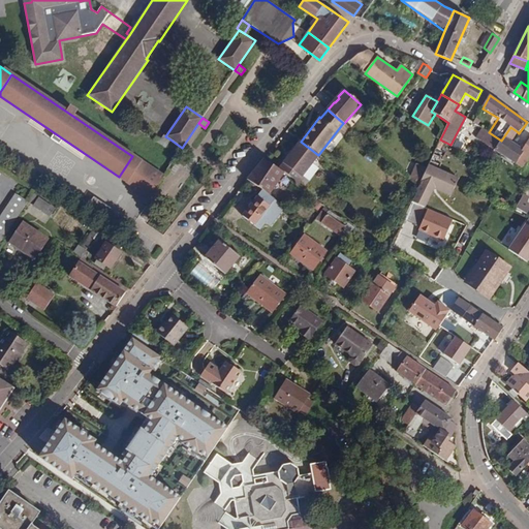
[(468,119),(455,146),(465,151),(472,135),(477,137),(483,126),(468,119)]
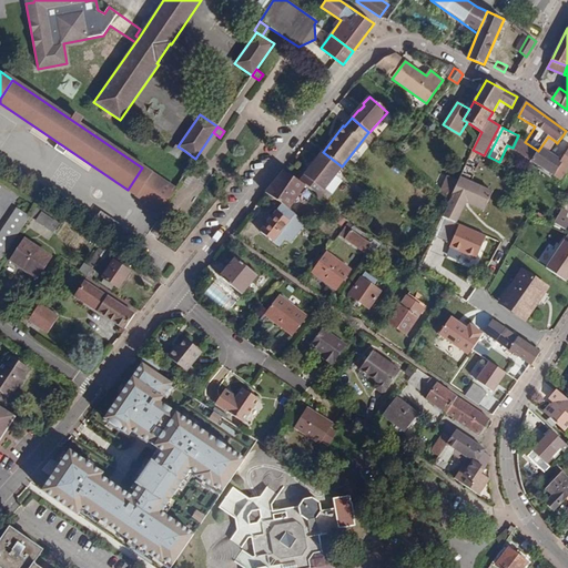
[(551,148),(555,141),(548,137),(538,151),(531,162),(554,176),(557,171),(567,178),(567,151),(565,156),(551,148)]
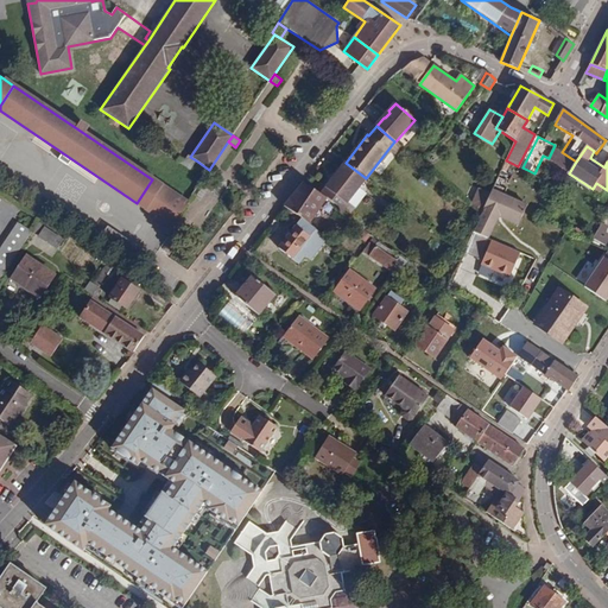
[(576,162),(562,152),(556,149),(546,162),(568,175),(569,173),(576,162)]
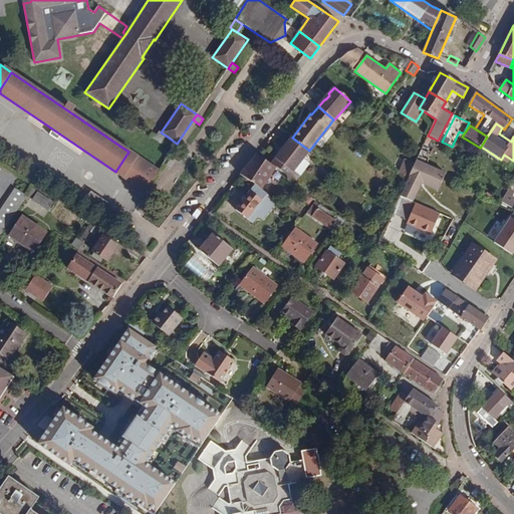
[(149,137),(161,144),(166,136),(161,133),(159,132),(156,136),(151,133),(149,137)]
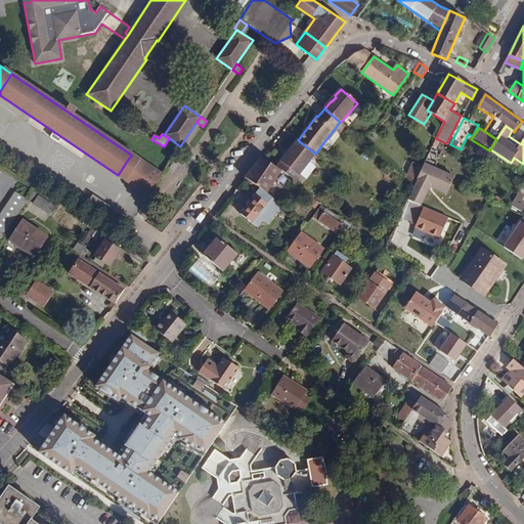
[(316,155),(315,154),(298,140),(288,154),(290,155),(286,161),(284,159),(277,168),(280,171),(292,178),(294,184),(316,155)]
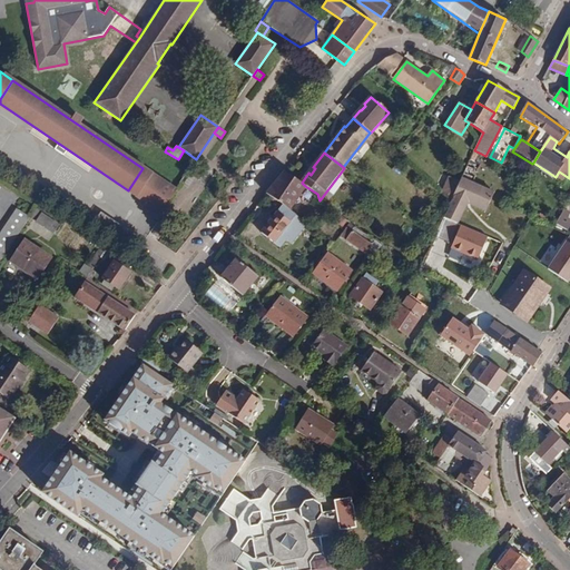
[(474,161),(470,159),(460,182),(451,202),(449,206),(454,209),(458,200),(485,213),(499,184),(478,174),(481,165),(474,161)]
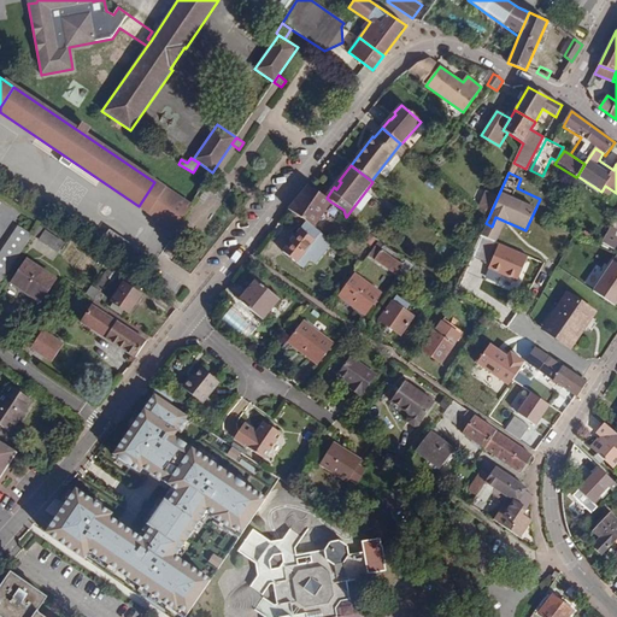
[(154,182),(139,206),(164,223),(180,199),(154,182)]
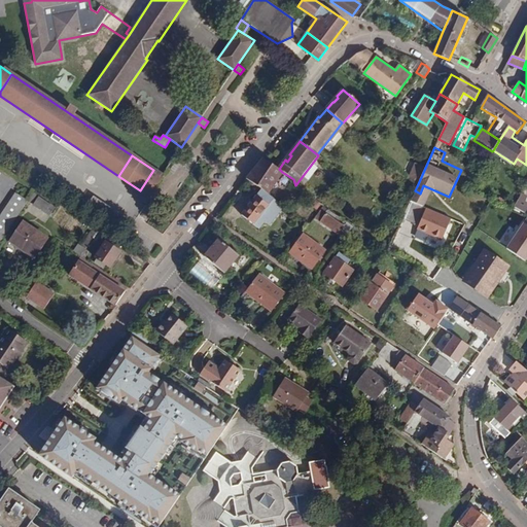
[(273,165),(265,159),(246,180),(261,190),(267,195),(279,176),(270,170),(273,165)]
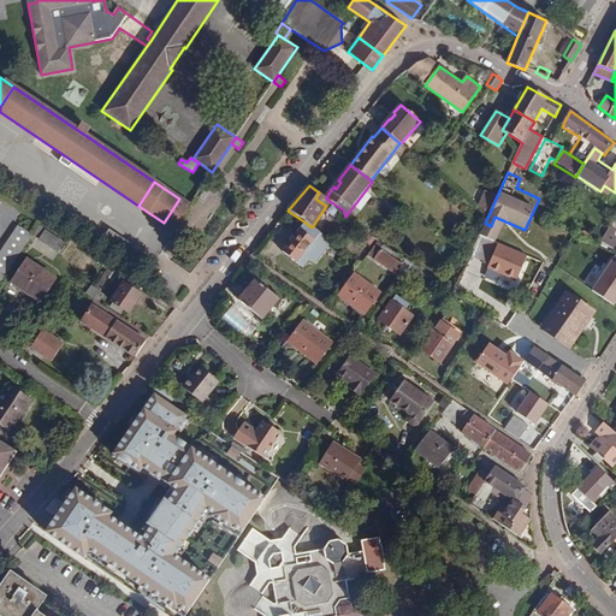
[(485,191),(477,209),(487,218),(497,196),(485,191)]
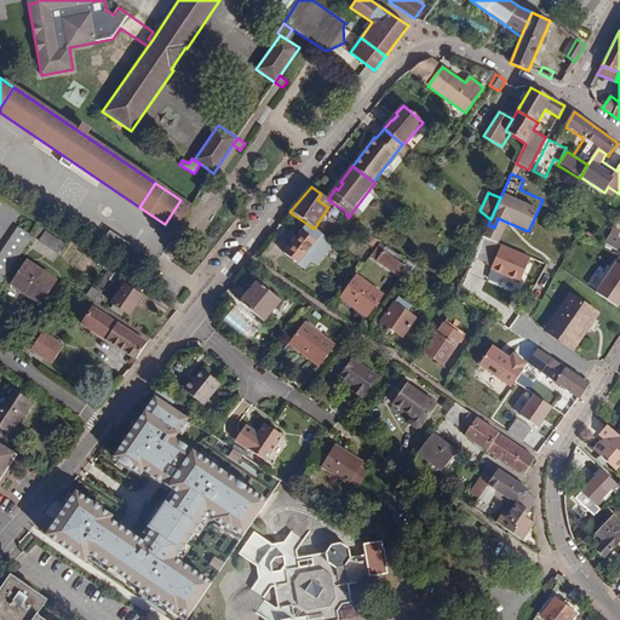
[(328,199),(321,194),(317,200),(328,207),(332,202),(328,199)]
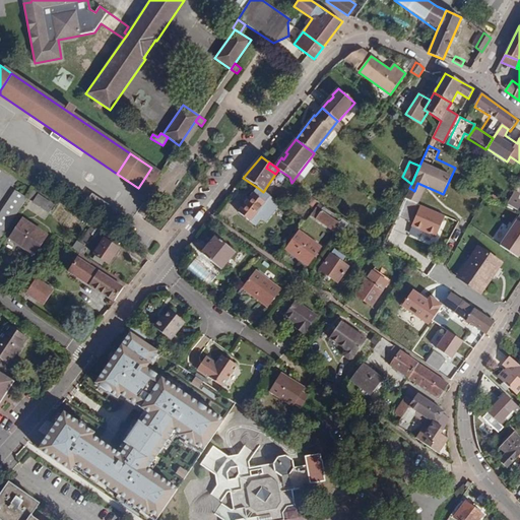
[(151,168),(138,188),(146,193),(159,173),(151,168)]
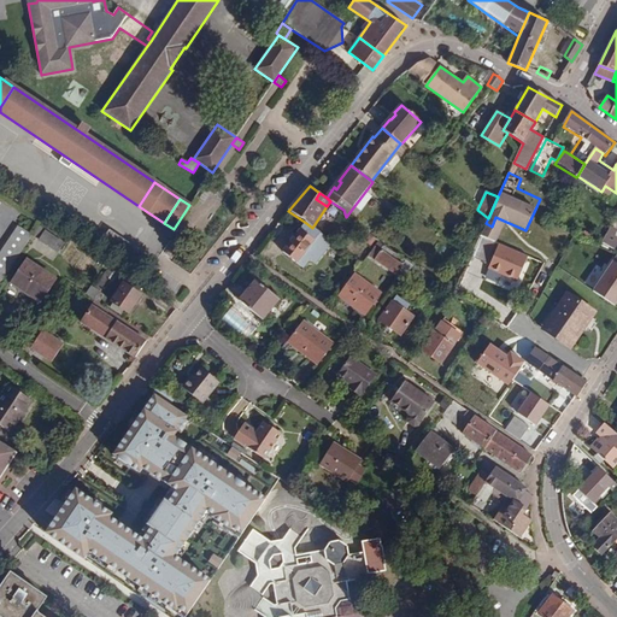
[(312,228),(306,223),(282,252),(304,269),(311,262),(316,264),(333,244),(312,228)]
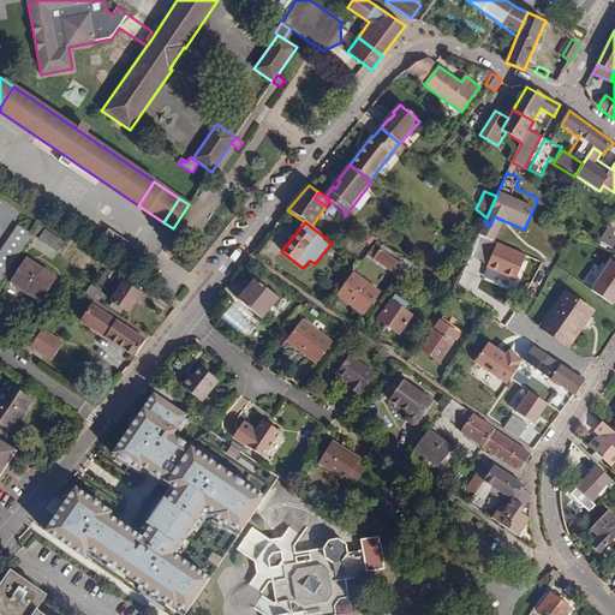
[(501,230),(490,226),(484,222),(469,256),(485,263),(501,230)]
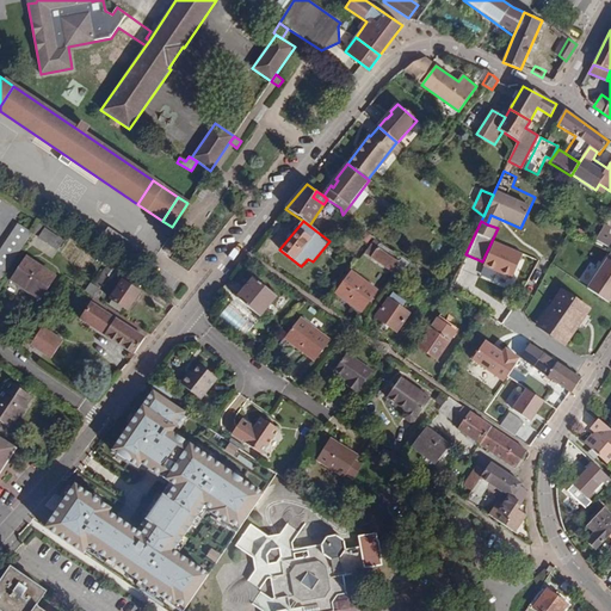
[(0,250),(0,281),(32,234),(18,224),(0,250)]
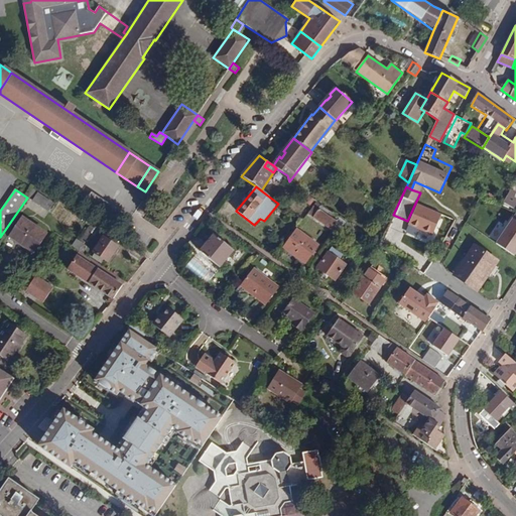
[(48,212),(53,205),(37,194),(32,201),(48,212)]
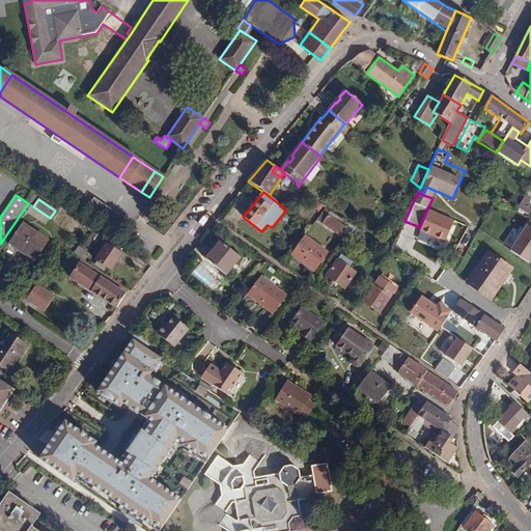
[(530,203),(524,200),(519,208),(529,215),(530,212),(530,203)]
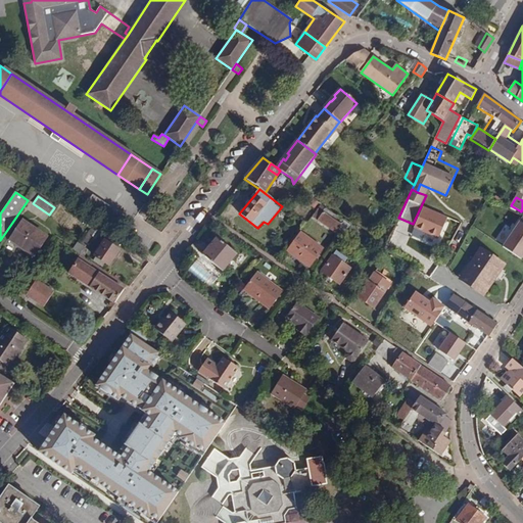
[(448,218),(423,206),(415,227),(439,238),(448,218)]
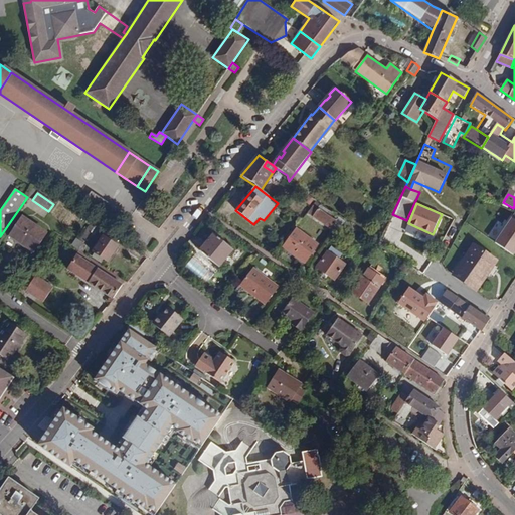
[(312,217),(336,233),(339,229),(345,221),(321,205),(312,217)]
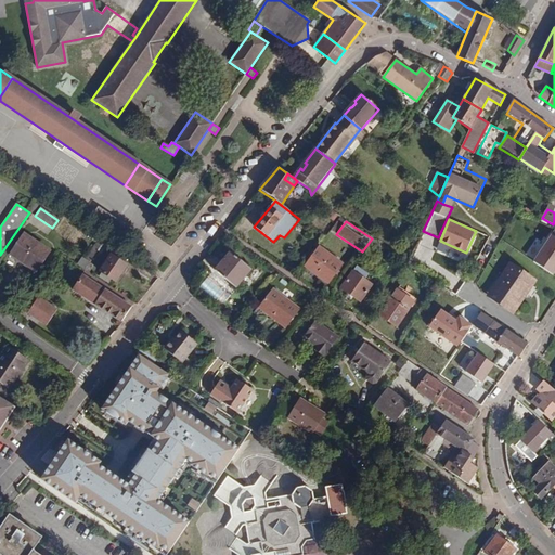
[(36,272),(50,252),(24,234),(10,255),(36,272)]
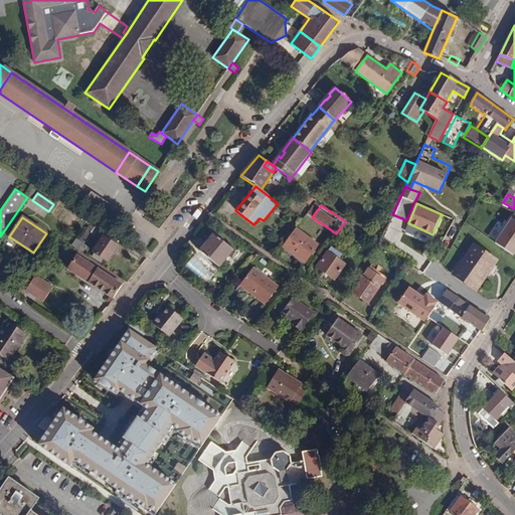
[(514,218),(499,242),(514,253),(514,218)]
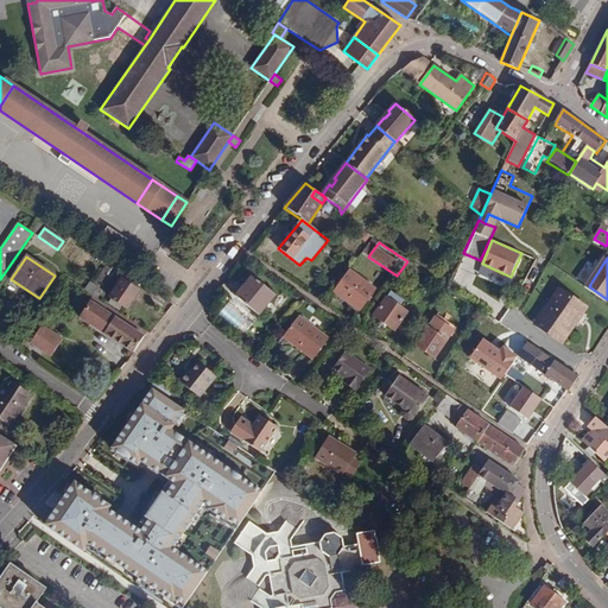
[(407,261),(400,271),(412,280),(419,270),(407,261)]
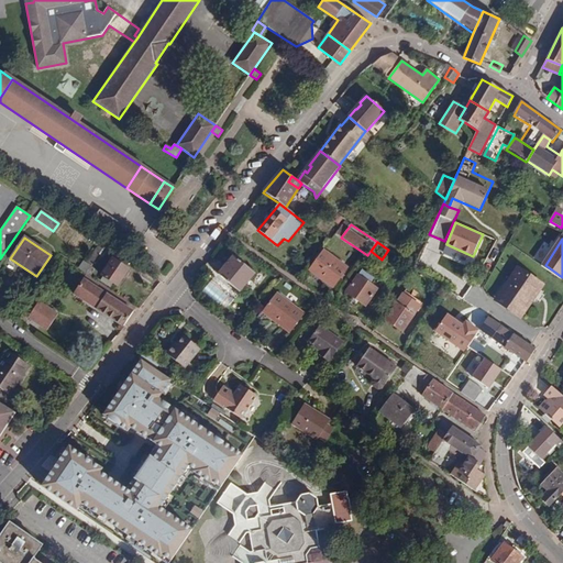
[(95,271),(109,249),(100,243),(86,264),(95,271)]
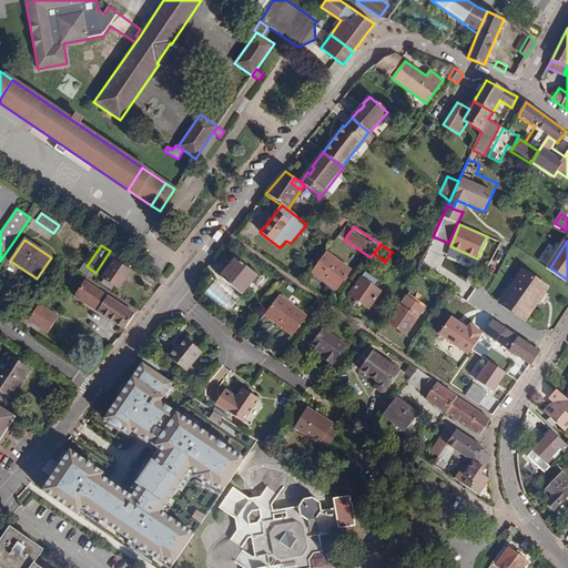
[(326,252),(312,273),(336,291),(351,271),(326,252)]
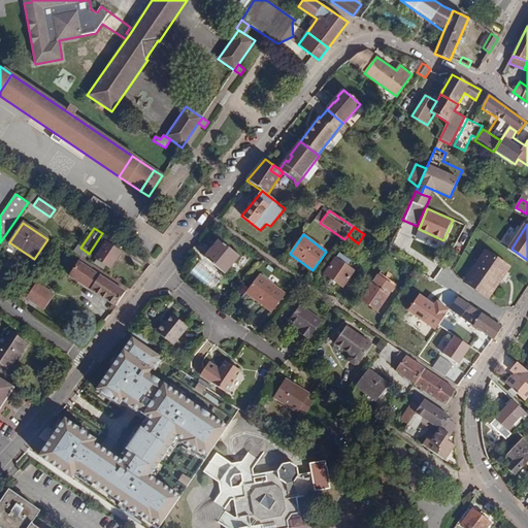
[(204,257),(225,274),(239,258),(219,240),(204,257)]
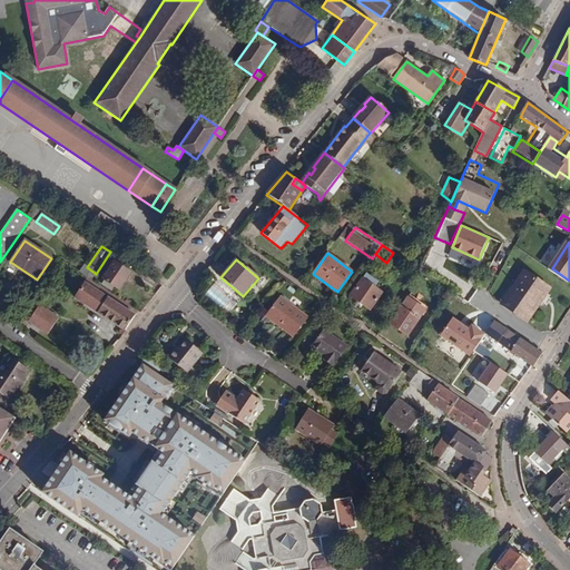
[(392,272),(397,276),(406,265),(401,261),(392,272)]
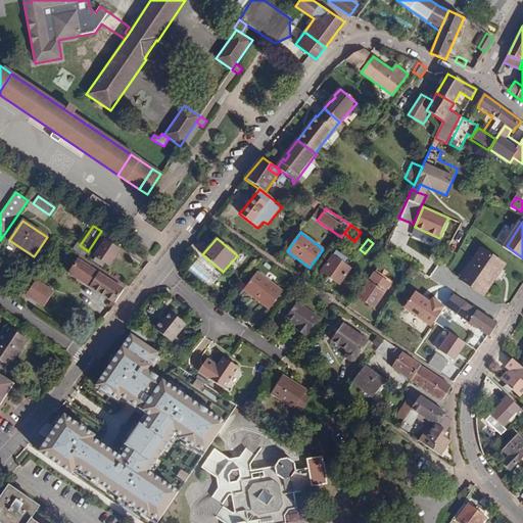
[(108,267),(120,250),(104,240),(94,257),(108,267)]
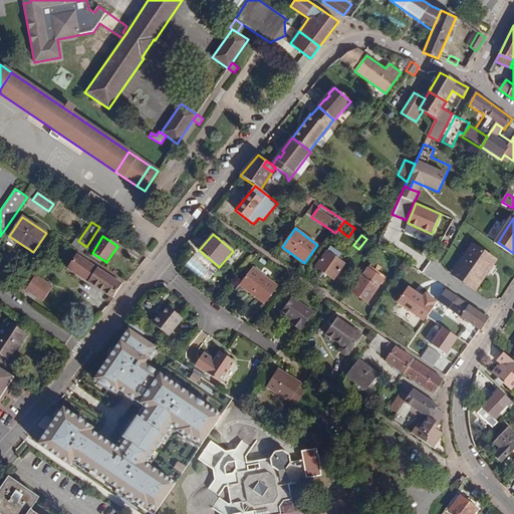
[(82,252),(86,247),(78,241),(75,239),(71,244),(79,250),(82,252)]
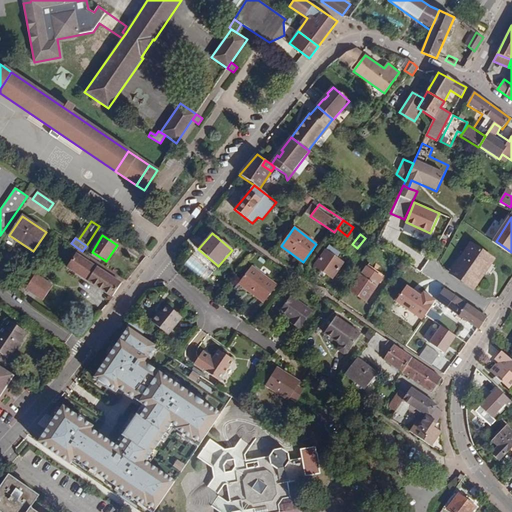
[(451,274),(473,289),(493,259),(471,245),(451,274)]
